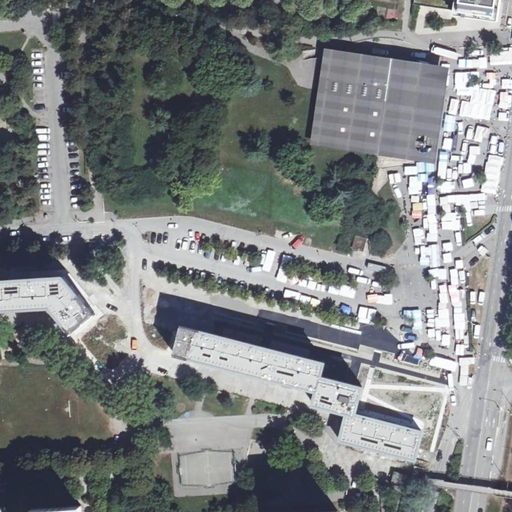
[(461,9),(497,14),(499,0),(415,0),(415,3),(461,9)]
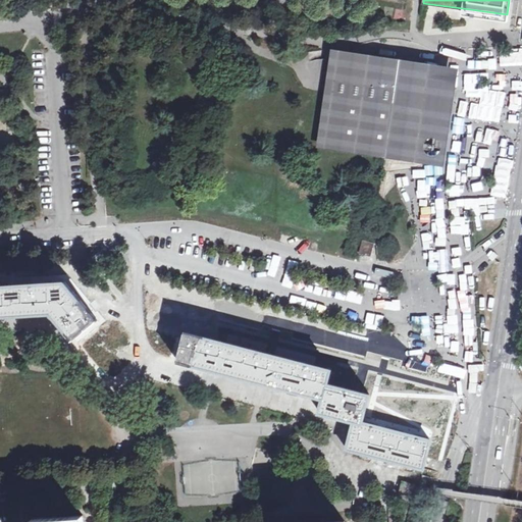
[(333,91),(439,109),(442,86),(445,73),(445,71),(403,65),(403,63),(397,62),(379,59),(370,58),(369,60),(367,60),(365,59),(366,57),(340,53),(338,56),(334,84),(333,91)]
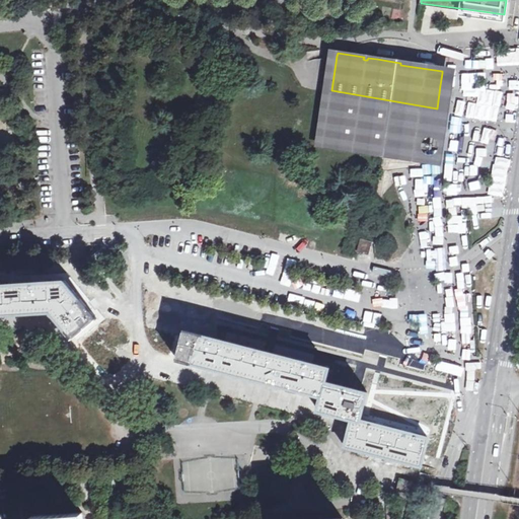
[(475,70),(496,69),(495,61),(474,62),(475,70)]
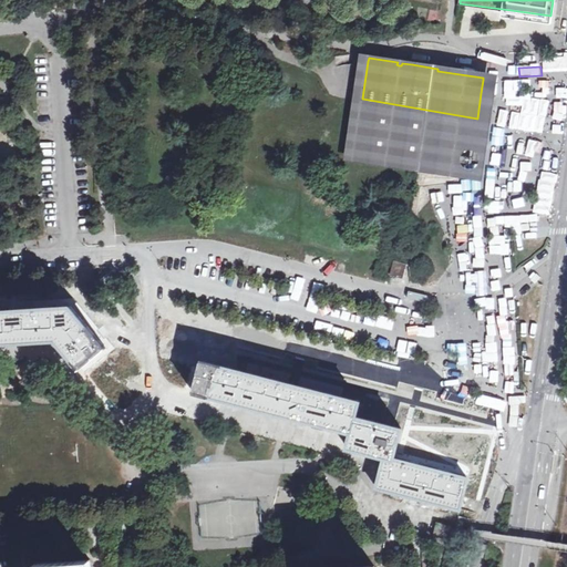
[(480,119),(477,119),(362,99),(360,99),(350,158),(382,164),(433,172),(436,172),(439,160),(473,165),(473,164),(474,155),(474,152),(477,134),(477,133),(480,120),(480,119)]
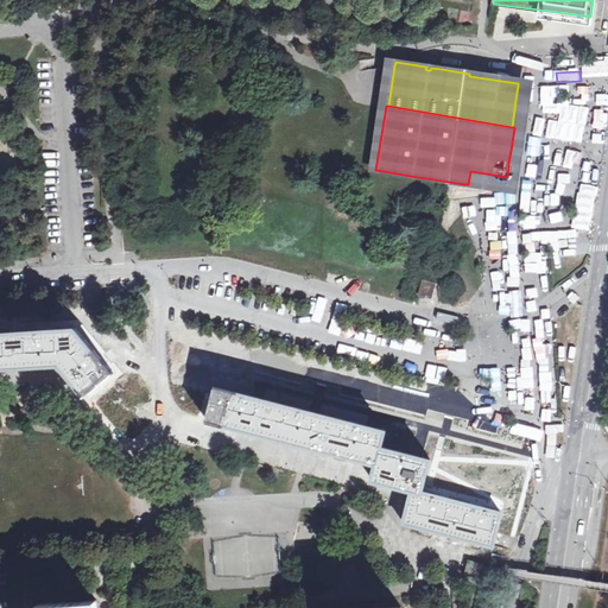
[(565,160),(580,162),(581,151),(567,149),(565,160)]
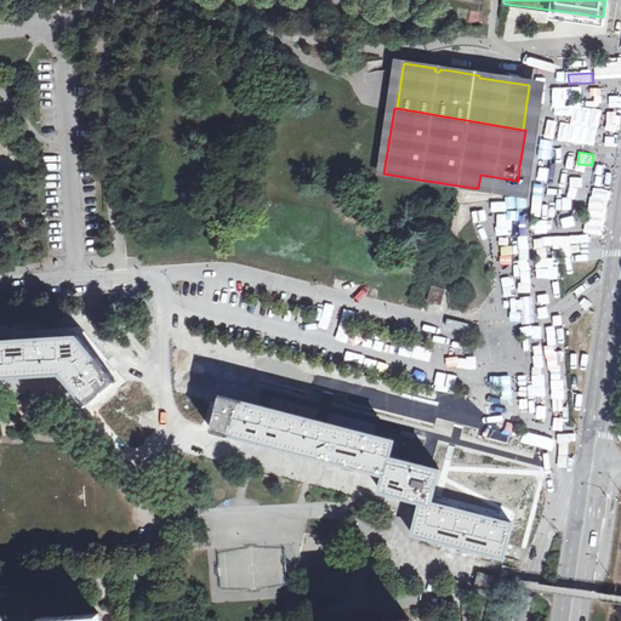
[(510,217),(493,220),(495,238),(512,235),(510,217)]
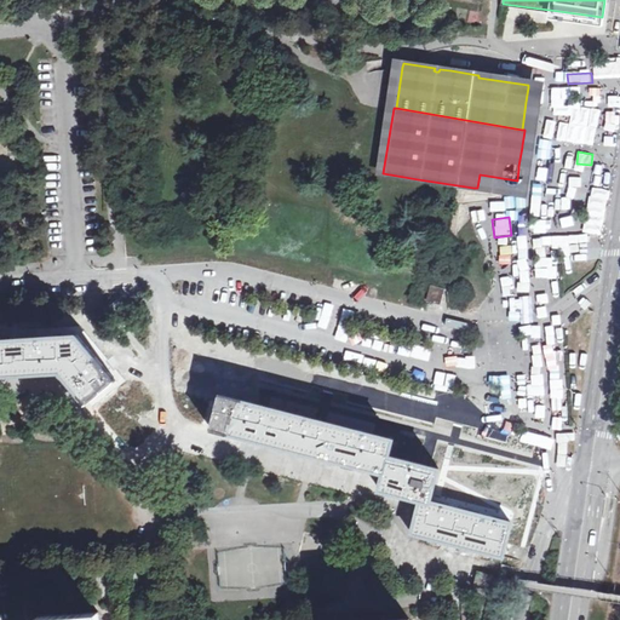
[(512,257),(512,241),(503,241),(501,257),(512,257)]
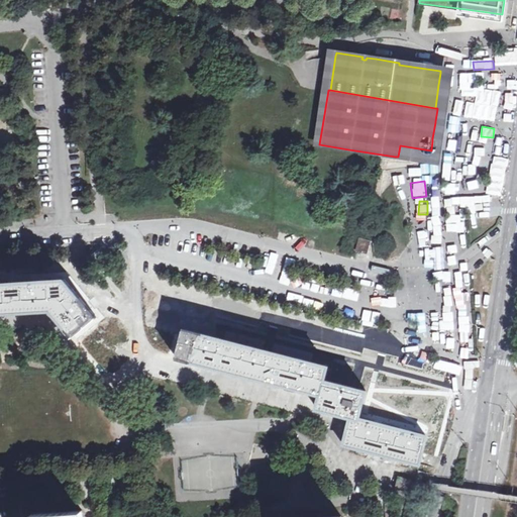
[(359,239),(356,252),(368,255),(371,241),(359,239)]
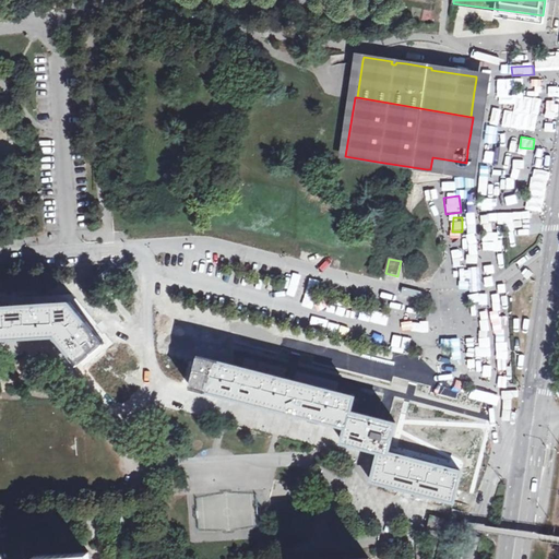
[(92,377),(116,357),(115,356),(110,351),(71,302),(0,307),(0,304),(0,337),(57,334),(92,377)]
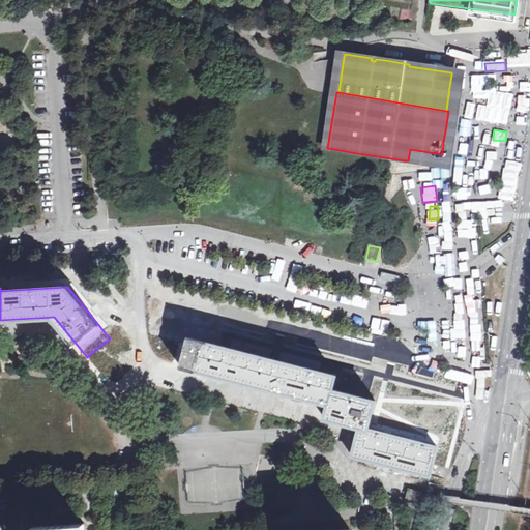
[(179,336),(173,364),(237,381),(329,405),(326,418),(360,427),(369,430),(376,401),(362,398),(333,390),(336,376),(325,373),(274,360),(225,348),(179,336)]
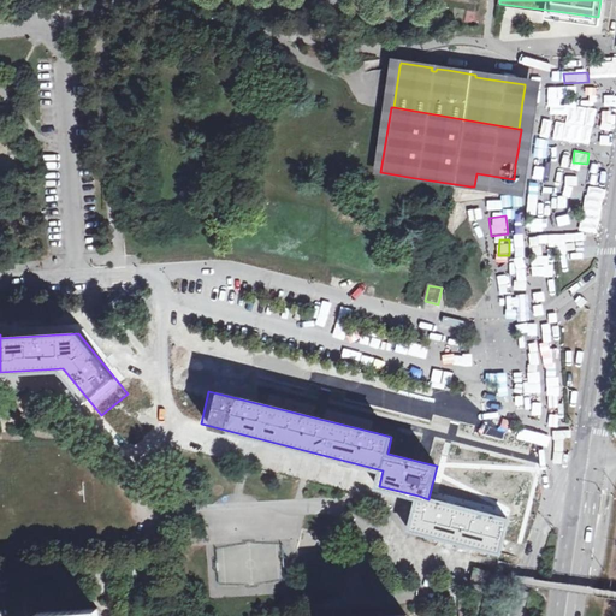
[(449,504),(428,499),(419,496),(410,529),(438,538),(442,527),(452,529),(450,540),(467,545),(469,534),(481,537),(478,548),(499,552),(508,520),(484,514),(449,504)]
